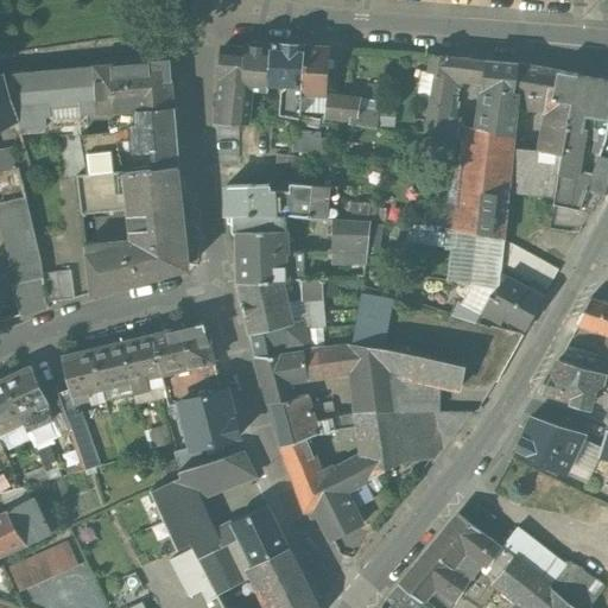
[(270,44),(222,46),(216,124),(248,126),(251,89),(267,90),(268,83),(270,44)]
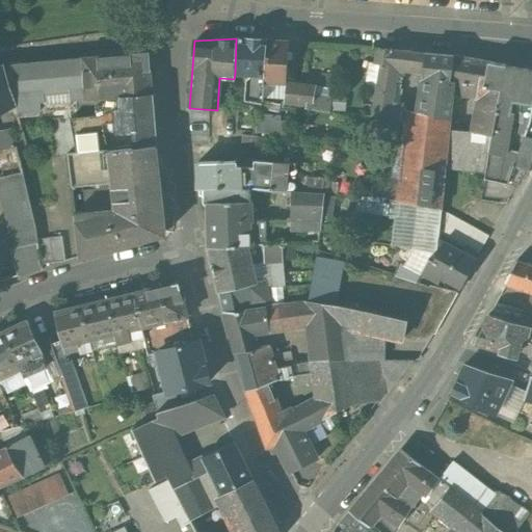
[(267,41),(236,38),(235,73),(253,75),(246,82),(246,102),(263,105),(264,83),(267,41)]
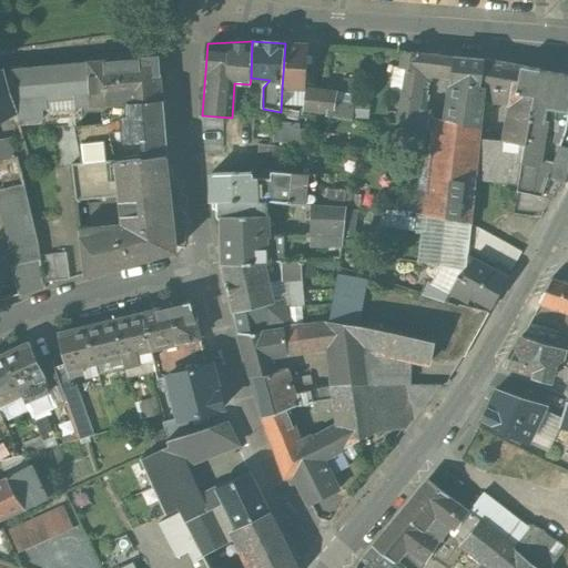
[(307,46),(285,43),(282,89),(304,91),(307,46)]
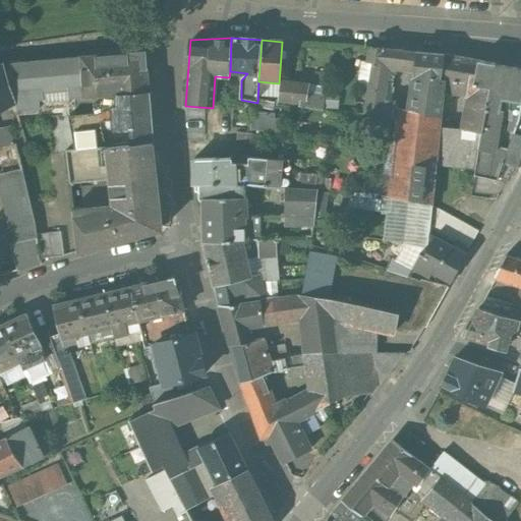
[(416,53),(370,48),(369,63),(373,64),(369,100),(386,102),(388,89),(394,89),(396,66),(414,68),(416,53)]
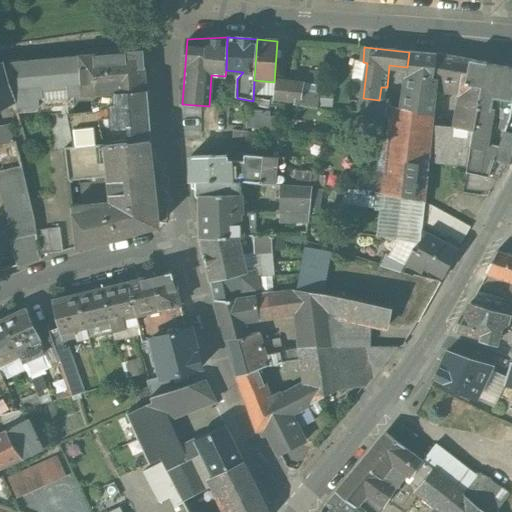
[(143,51),(4,64),(14,92),(16,102),(18,113),(37,111),(36,105),(39,105),(38,98),(74,95),(75,96),(92,95),(93,111),(96,110),(114,103),(113,92),(146,90),(143,51)]
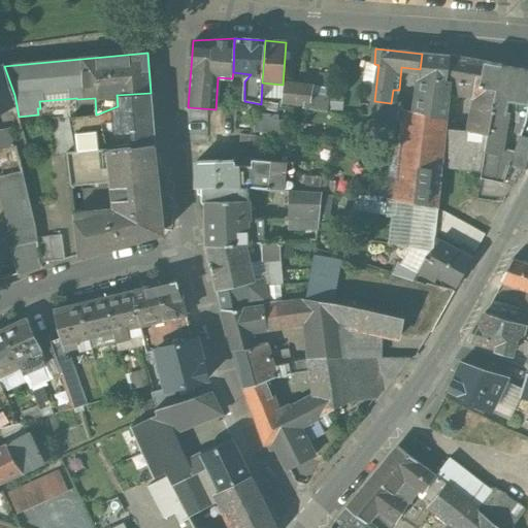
[(450,56),(422,54),(420,69),(420,77),(421,77),(417,112),(417,114),(446,119),(448,94),(449,78),(442,77),(450,56)]
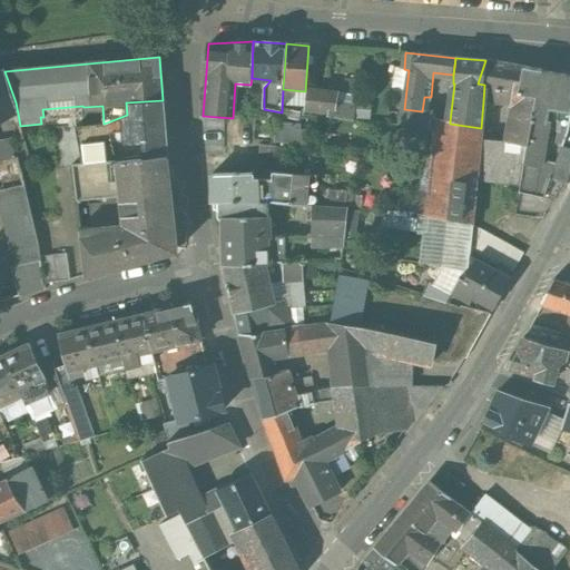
[(523,67),(485,60),(478,84),(484,85),(483,101),(510,105),(507,144),(527,147),(533,109),(534,96),(518,92),(523,67)]
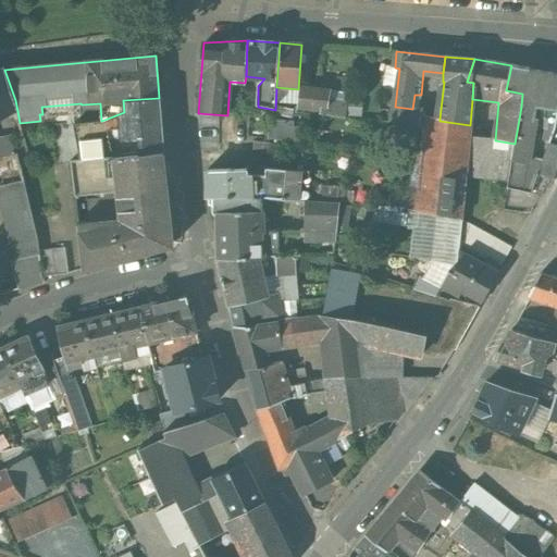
[(556,113),(556,74),(511,65),(506,90),(522,94),(521,107),(532,108),(530,120),(548,122),(556,123),(556,113)]
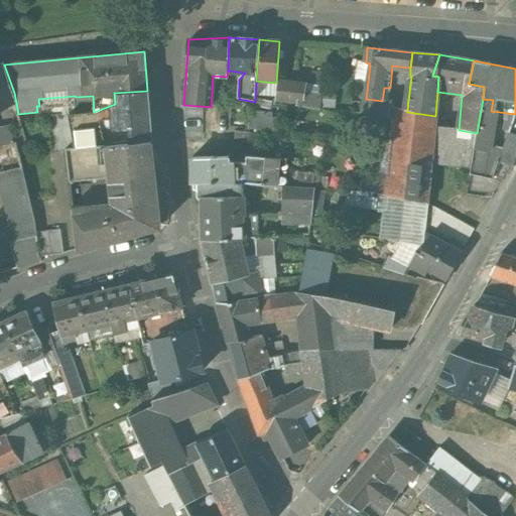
[(3,63),(0,66),(0,111),(16,103),(14,93),(4,65),(3,63)]
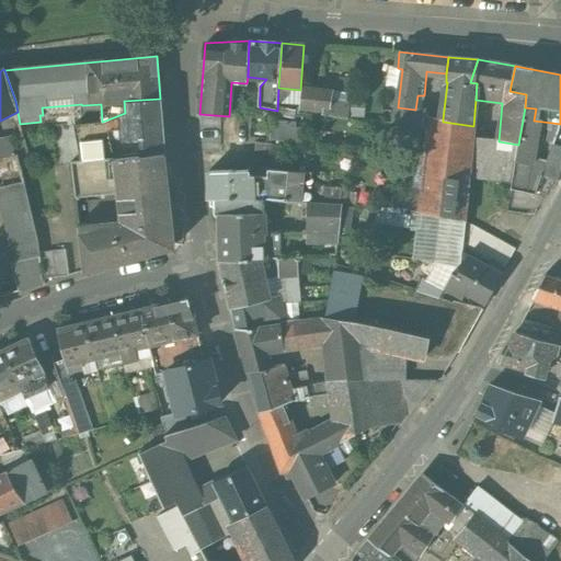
[(338,93),(327,92),(322,113),(321,116),(348,119),(352,80),(339,79),(338,93)]
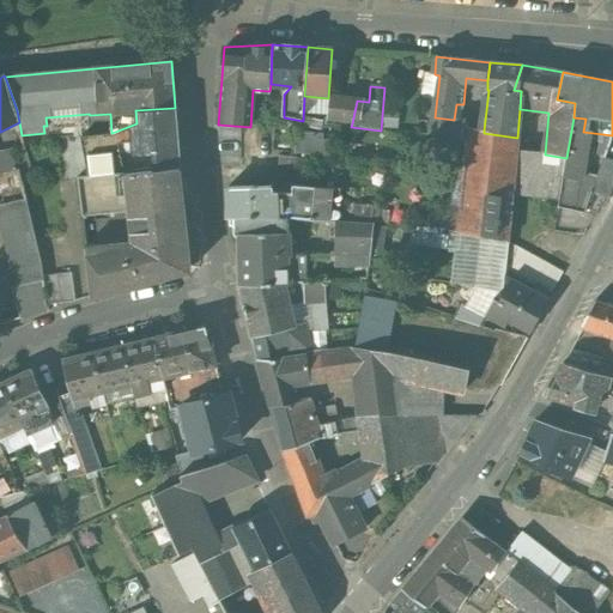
[(357,101),(341,97),(331,97),(328,120),(352,123),(357,101)]
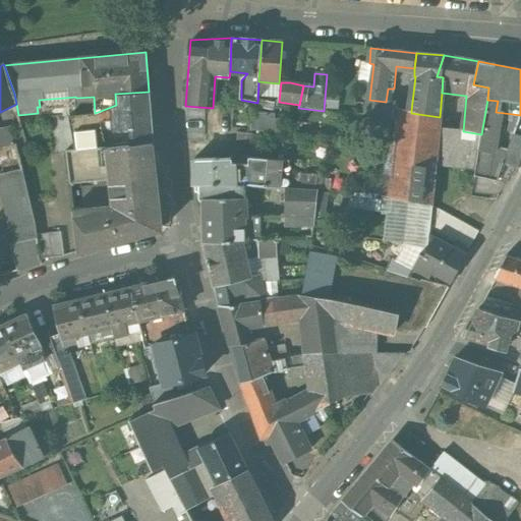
[(149,92),(115,94),(116,105),(98,112),(100,123),(112,121),(113,128),(153,125),(149,92)]
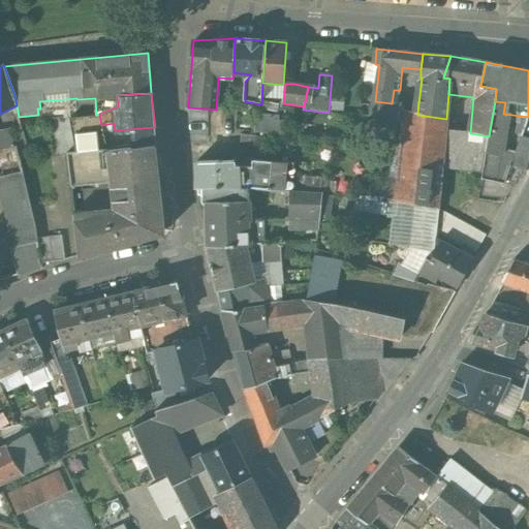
[(489,136),(483,180),(503,184),(511,166),(504,163),(503,151),(500,114),(503,114),(505,102),(495,101),(489,136)]
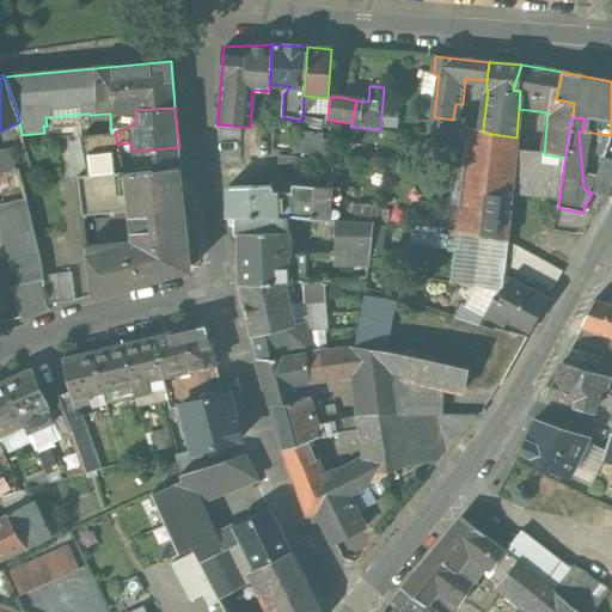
[(516,138),(483,133),(483,130),(467,128),(469,126),(433,123),(430,135),(472,136),(441,226),(452,228),(447,248),(464,251),(467,232),(481,234),(473,269),(452,267),(448,280),(502,291),(510,194),(515,151),(516,138)]
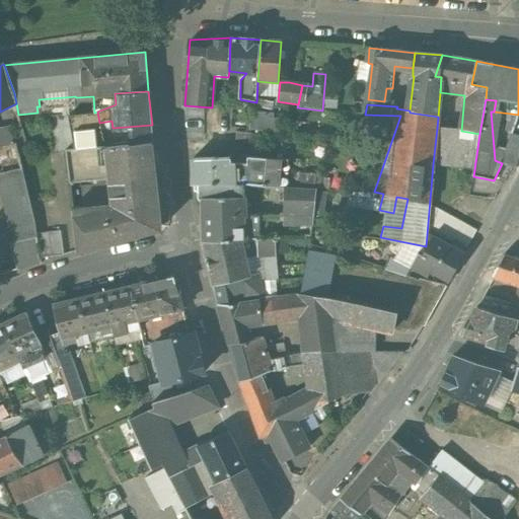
[(250,107),(234,105),(234,115),(250,116),(250,107)]
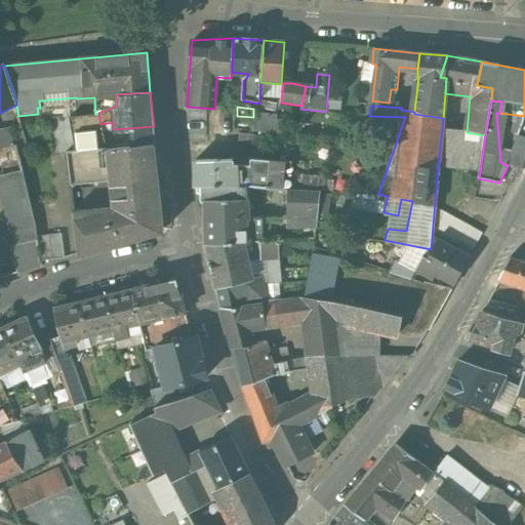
[(95,114),(71,115),(74,131),(102,128),(101,124),(98,113),(95,114)]
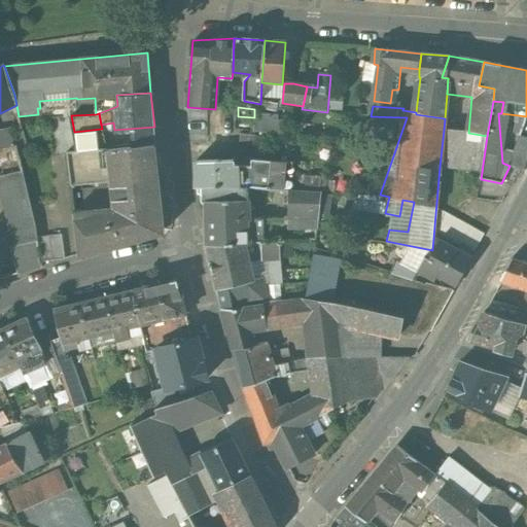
[(519,115),(517,121),(514,121),(513,132),(520,132),(525,120),(526,116),(519,115)]
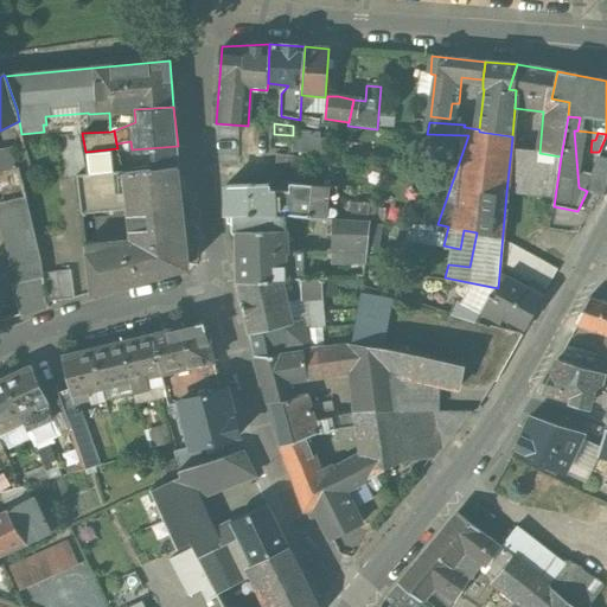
[(317,136),(293,135),(293,153),(328,155),(330,142),(317,141),(317,136)]
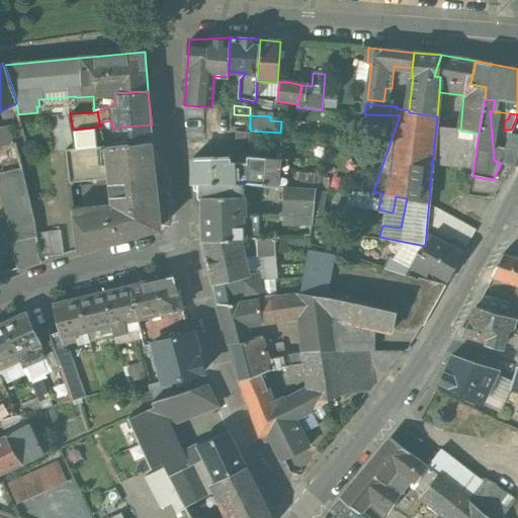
[(0,119),(0,146),(16,143),(11,127),(11,126),(3,128),(0,119)]
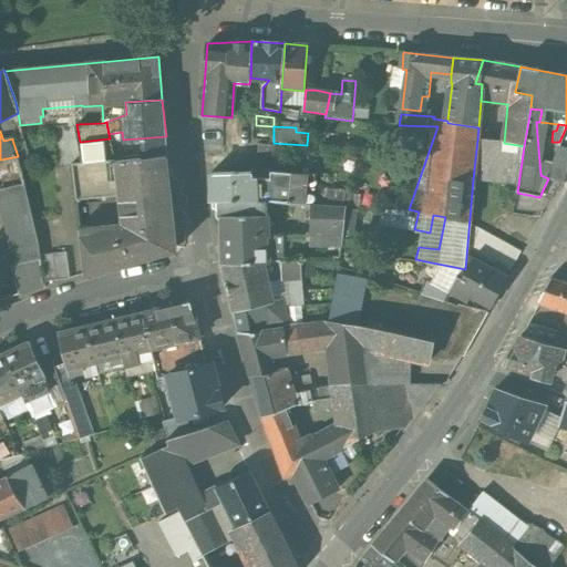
[(23,137),(12,140),(18,156),(22,171),(30,169),(23,137)]
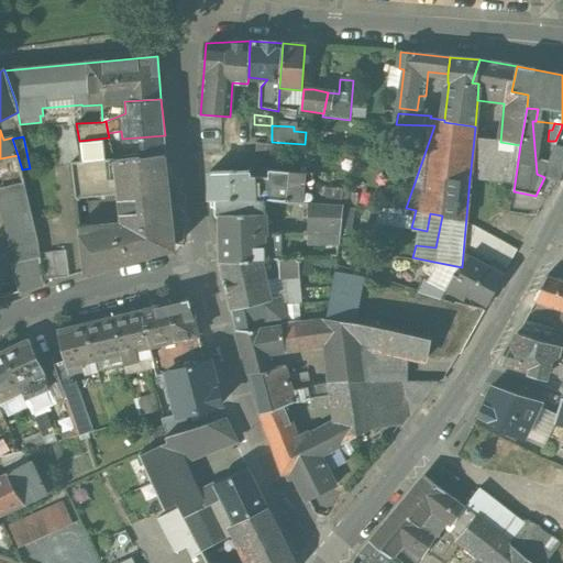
[(488,141),(474,139),(470,178),(485,179),(488,141)]
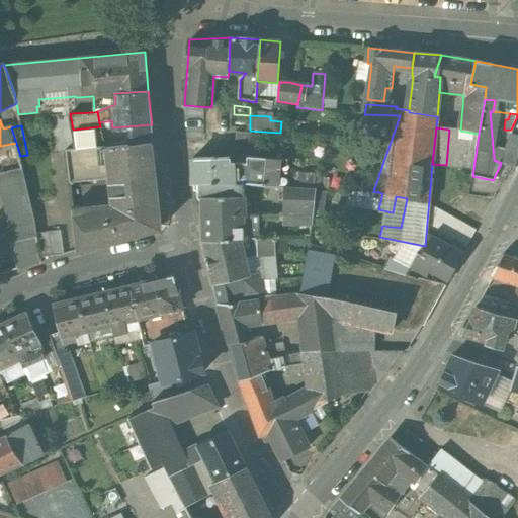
[(460,131),(449,130),(446,165),(462,167),(460,190),(469,191),(472,176),(479,134),(460,131)]
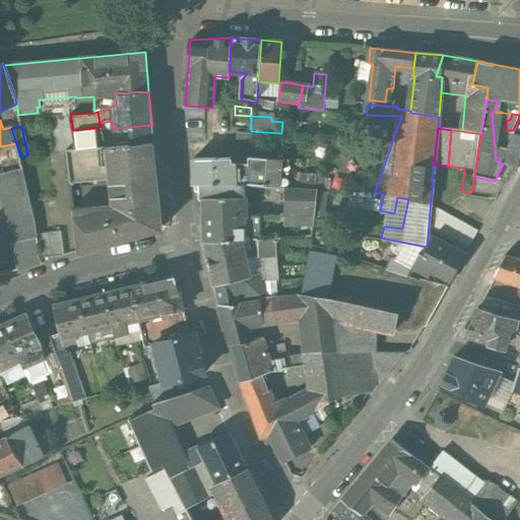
[(519,137),(512,135),(508,149),(495,148),(496,160),(503,164),(516,168),(519,157),(519,137)]
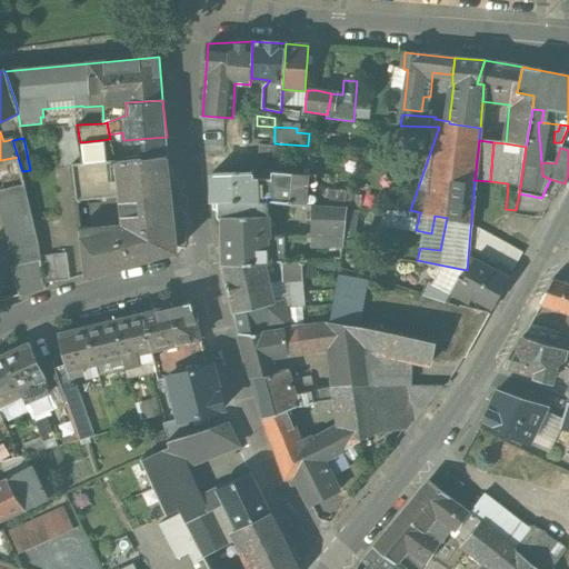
[(153,206),(171,203),(168,155),(72,162),(76,199),(123,193),(121,221),(93,225),(96,235),(155,211),(153,206)]
